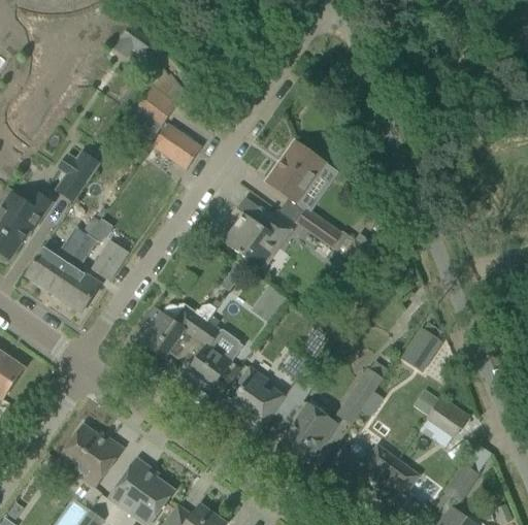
[(153,39),(131,24),(113,47),(127,57),(134,47),(142,54),(153,39)]
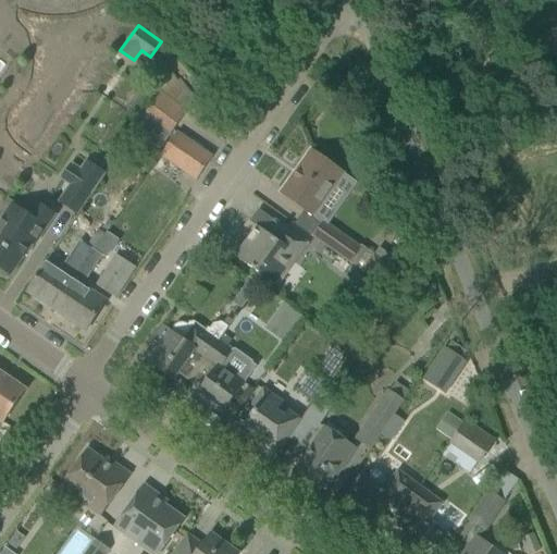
[(161,91),(143,117),(146,119),(166,134),(171,128),(185,110),(161,91)]
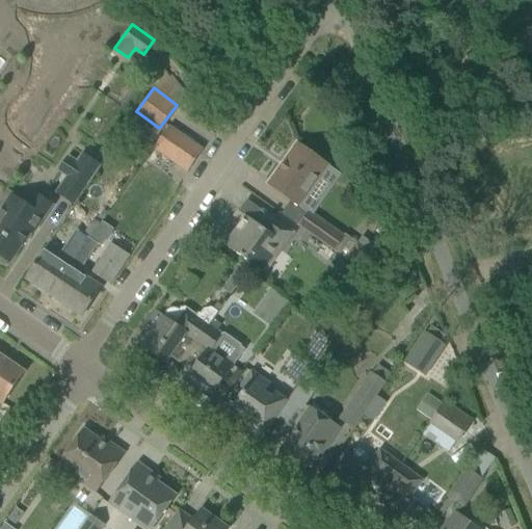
[(139,113),(130,126),(155,144),(153,147),(187,170),(203,148),(168,124),(167,126),(163,123),(159,128),(139,113)]
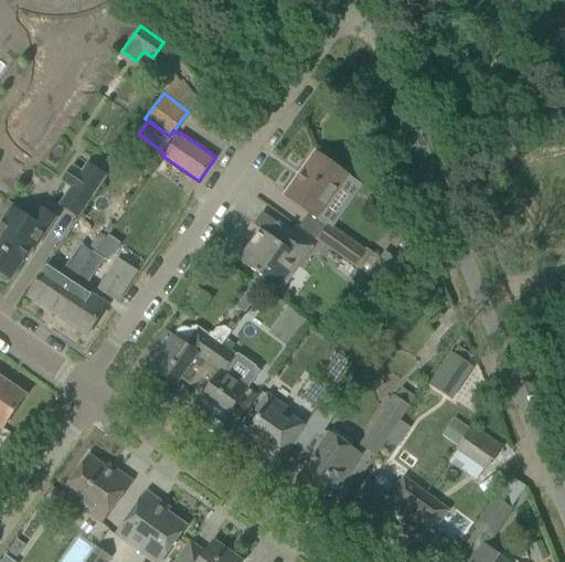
[(317,216),(348,173),(347,172),(347,166),(338,160),(332,162),(316,150),(285,193),(317,216)]
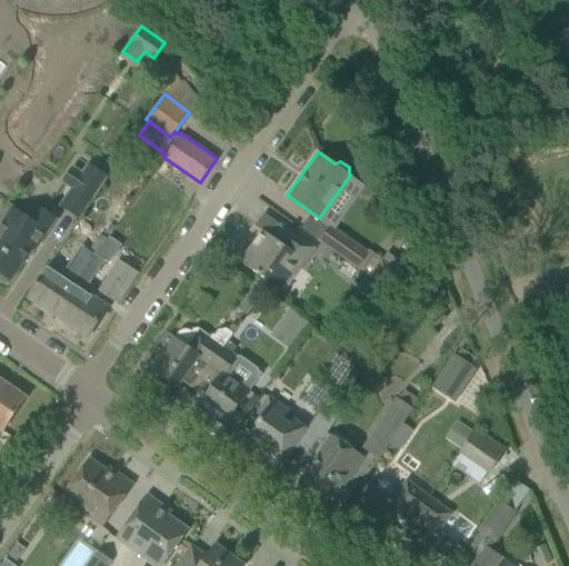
[(80,217),(108,176),(88,162),(82,172),(72,166),(63,180),(72,187),(60,204),(80,217)]
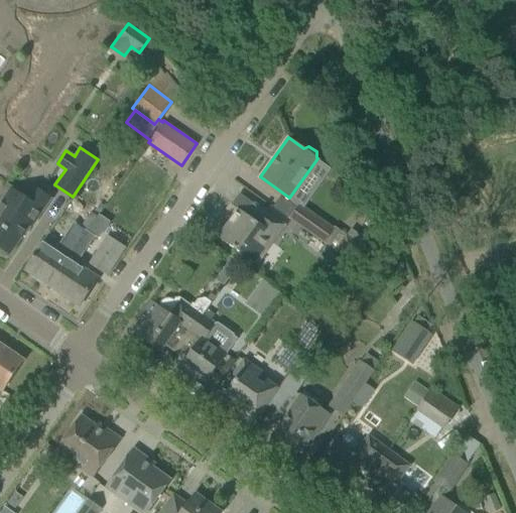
[(0,246),(9,253),(29,223),(32,224),(51,196),(34,185),(27,198),(7,184),(0,196),(3,199),(0,203),(0,246)]
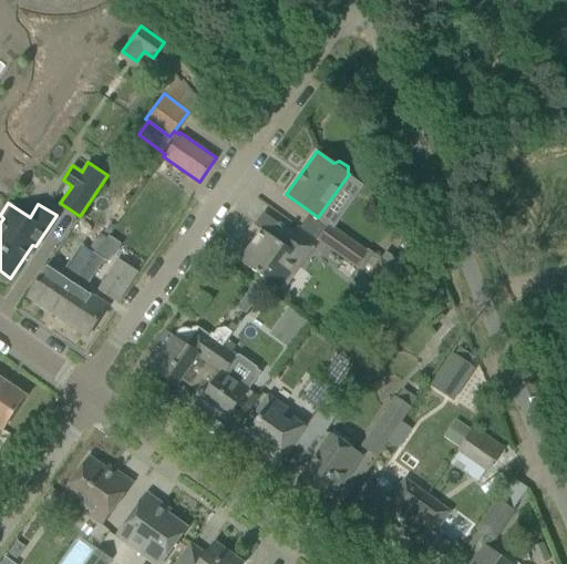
[(239,259),(257,273),(272,283),(289,259),(298,265),(312,246),(279,222),(270,235),(261,228),(239,259)]
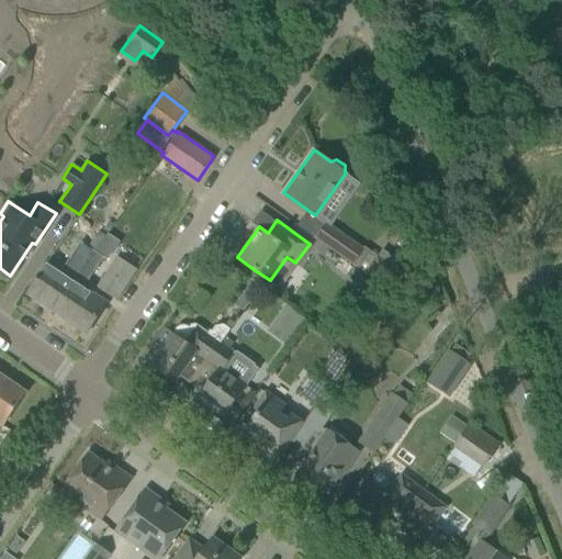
[(316,237),(352,261),(362,247),(327,222),(316,237)]
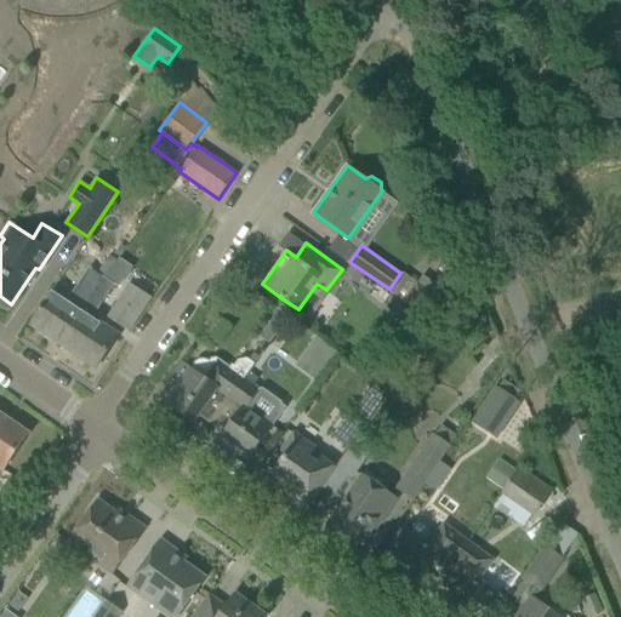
[(62,343),(107,278),(90,266),(66,301),(51,291),(43,302),(29,323),(62,343)]
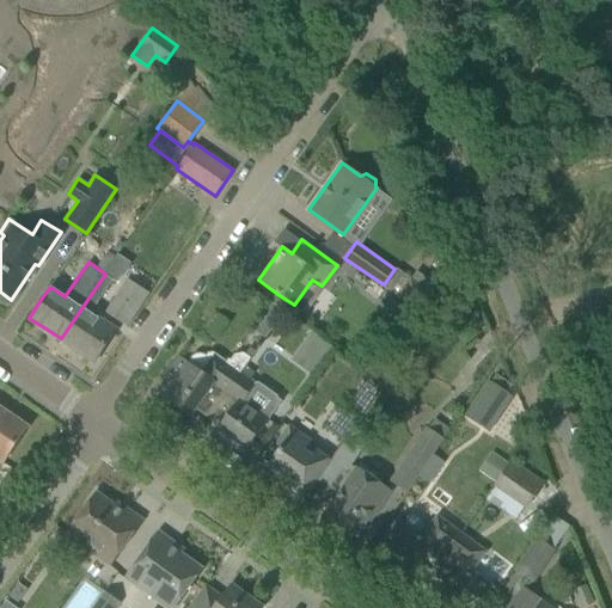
[(105,274),(61,338),(95,361),(115,329),(90,312),(112,278),(105,274)]
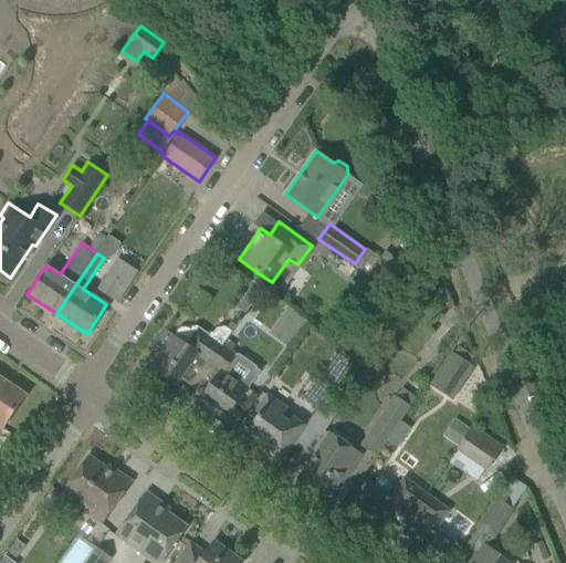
[(117,301),(138,270),(117,257),(97,288),(117,301)]
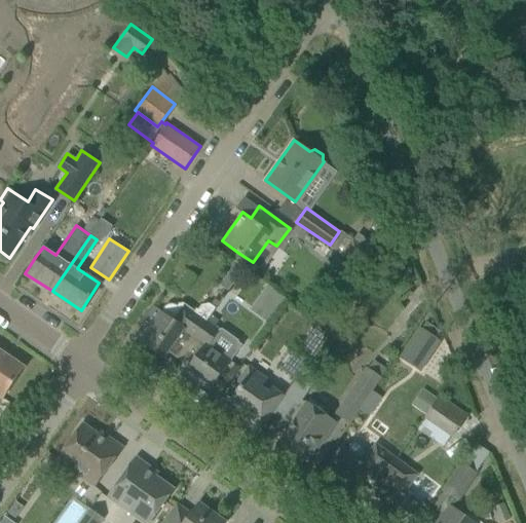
[(383,250),(368,238),(363,246),(353,238),(342,254),(368,271),(383,250)]
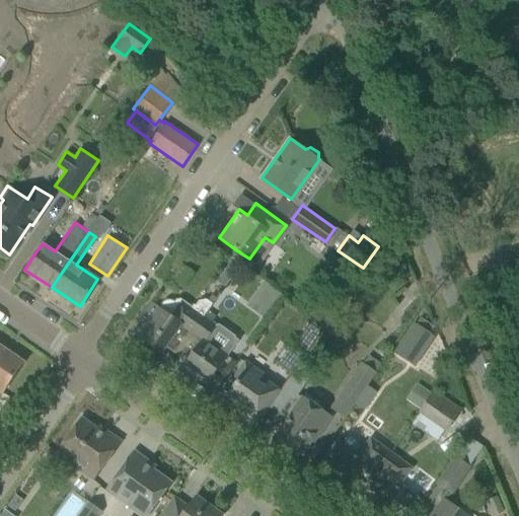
[(388,248),(383,261),(396,267),(401,254),(388,248)]
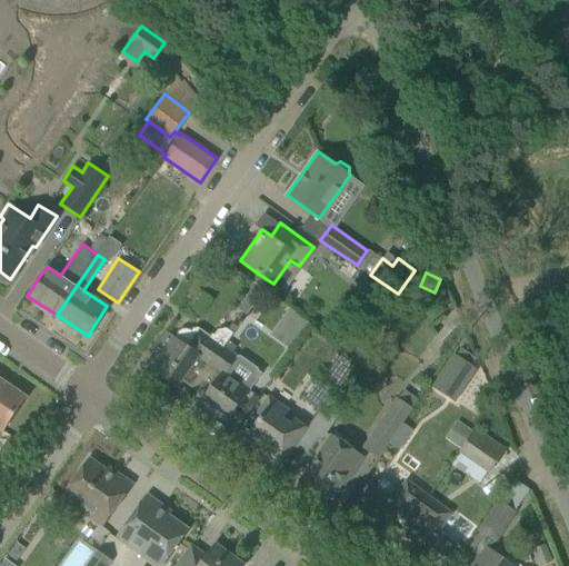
[(289,306),(279,320),(299,334),(309,320),(289,306)]
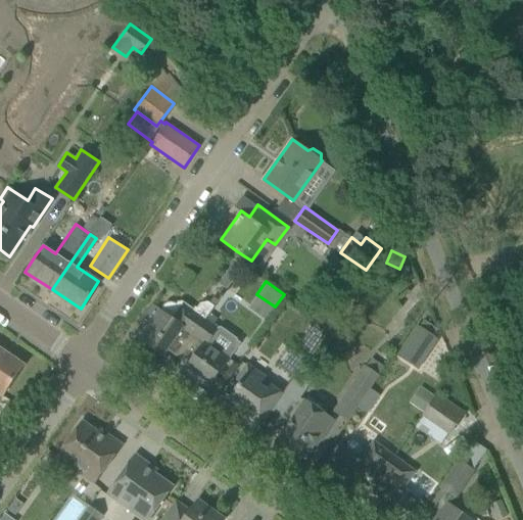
[(191,338),(205,318),(215,304),(207,300),(200,301),(194,310),(188,305),(185,310),(175,302),(171,301),(167,301),(163,304),(160,309),(151,301),(141,316),(149,322),(138,337),(162,356),(181,331),(191,338)]
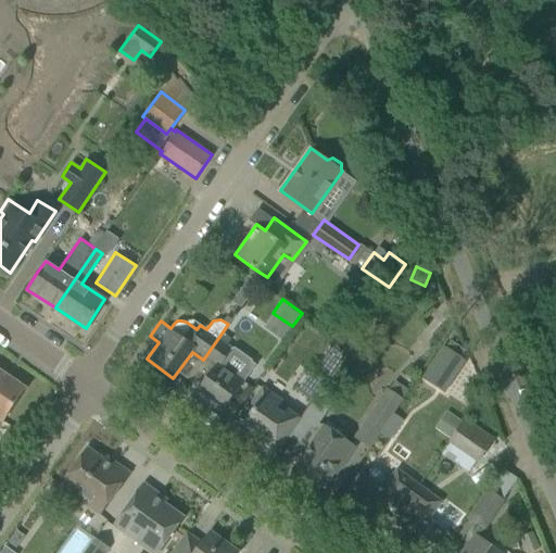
[(256,363),(232,347),(231,348),(218,338),(203,360),(214,367),(194,393),(222,412),(234,394),(256,363)]
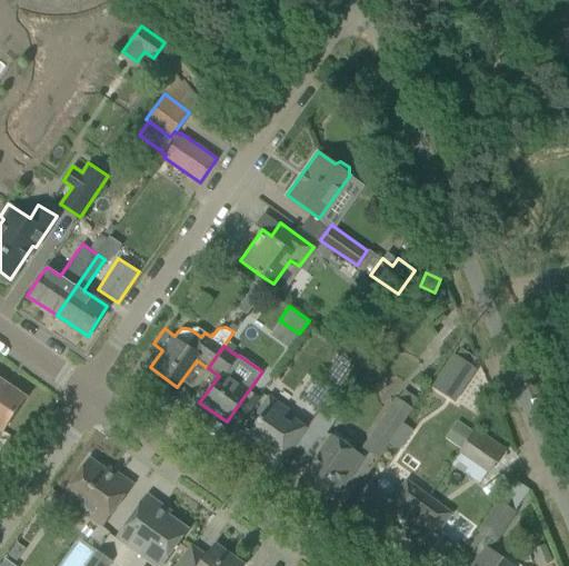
[(455,353),(435,384),(457,398),(477,368),(455,353)]
